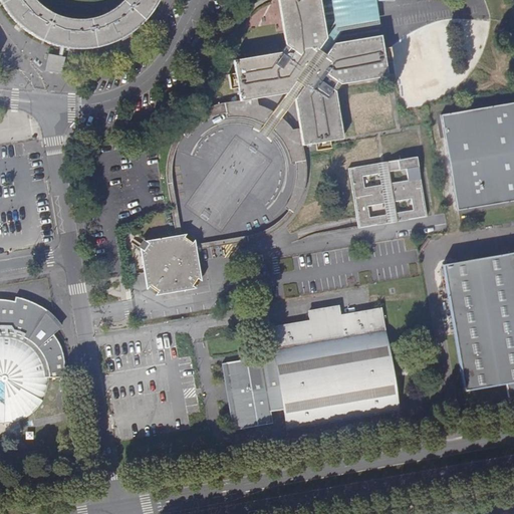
[(123,0),(115,9),(103,15),(92,18),(85,19),(73,19),(63,16),(56,14),(48,10),(38,2),(35,0),(0,0),(6,9),(11,15),(16,22),(26,30),(35,37),(43,40),(52,44),(63,47),(72,48),(83,48),(92,48),(106,45),(119,40),(133,32),(144,23),(149,17),(155,9),(159,0),(123,0)]
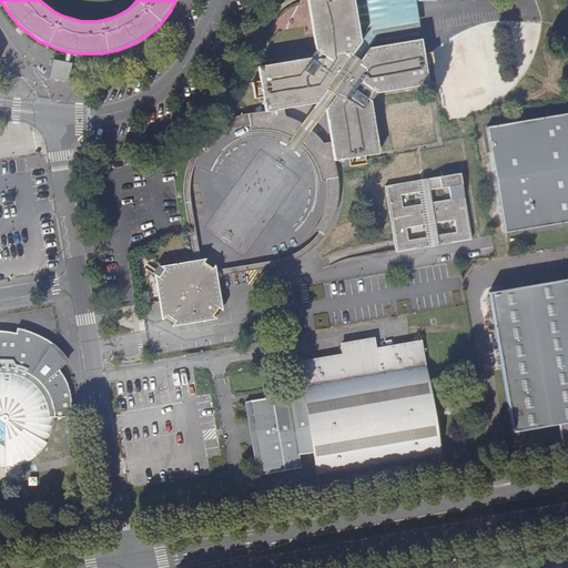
[(356,0),(308,0),(317,49),(311,57),(259,66),(265,112),(320,103),(326,108),(335,161),(382,153),(373,101),(378,93),(429,85),(422,40),(369,48),(364,42),(356,0)]
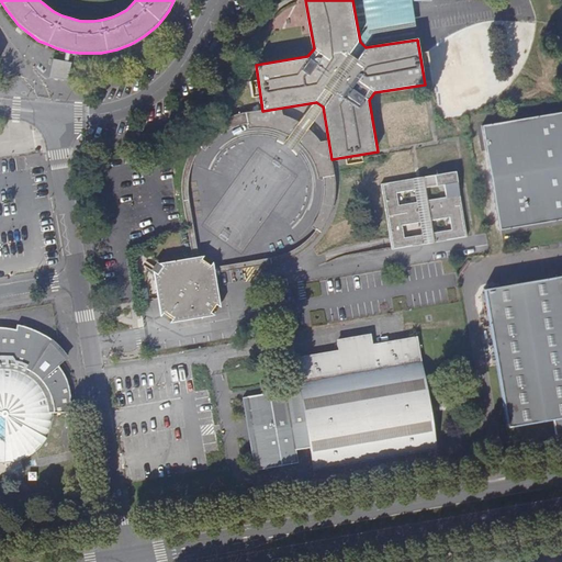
[(71,63),(54,59),(51,77),(68,80),(71,63)]
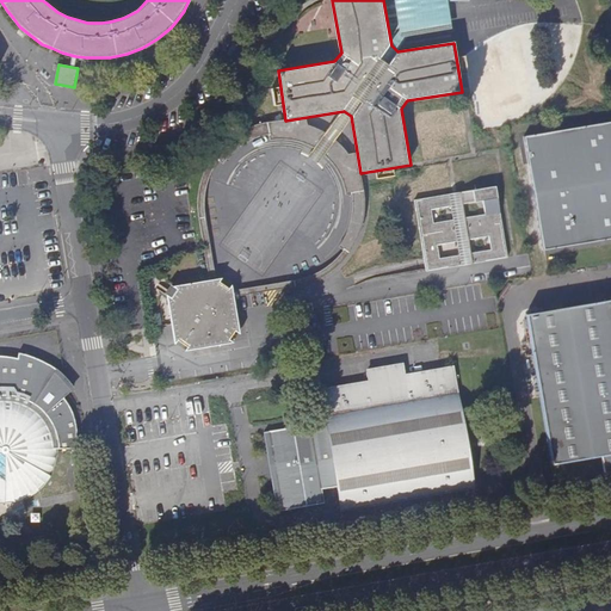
[(610,122),(524,137),(545,258),(610,246),(610,122)]
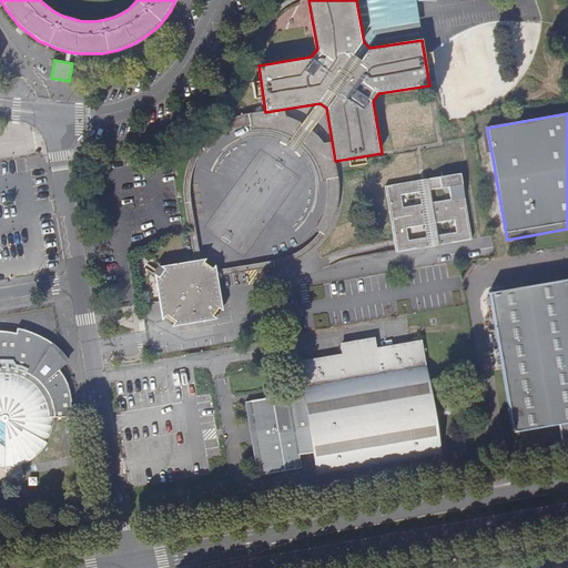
[(463,176),(388,190),(399,253),(475,241),(463,176)]
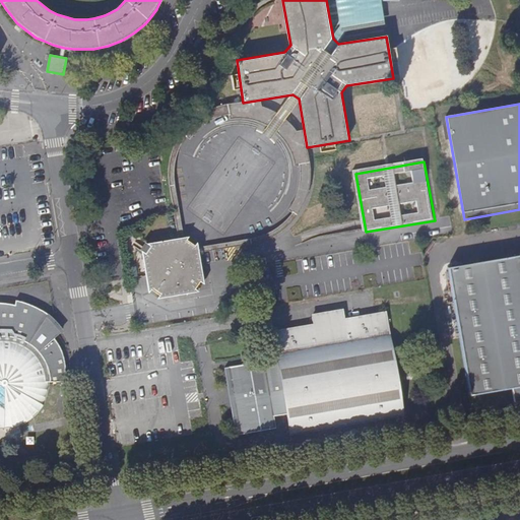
[(189,235),(146,242),(140,252),(147,291),(156,297),(199,289),(204,280),(197,240),(189,235)]
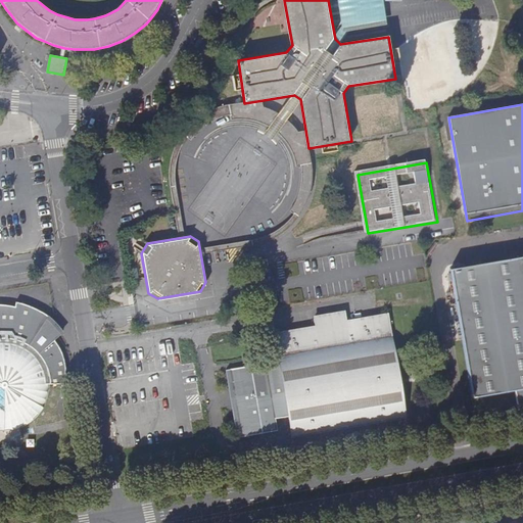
[(518,405),(522,402),(522,255),(453,269),(475,397),(515,390),(518,405)]
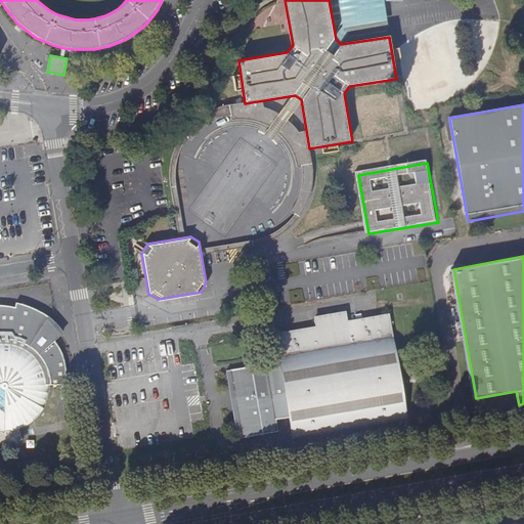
[(49,393),(49,386),(64,386),(67,368),(63,356),(55,341),(58,338),(48,325),(53,320),(38,310),(16,303),(15,308),(0,306),(0,432),(7,432),(13,431),(30,424),(37,418),(42,410),(47,402),(49,393)]
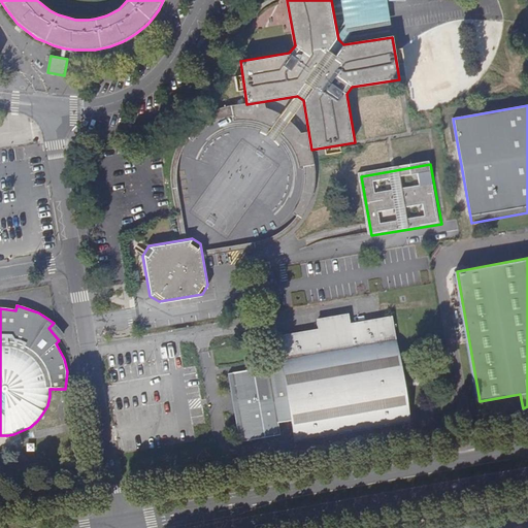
[(408,420),(391,319),(350,325),(349,316),(317,322),(318,331),(278,338),(283,365),(255,369),(259,391),(261,391),(263,404),(261,405),(264,426),(292,421),(295,438),(408,420)]
